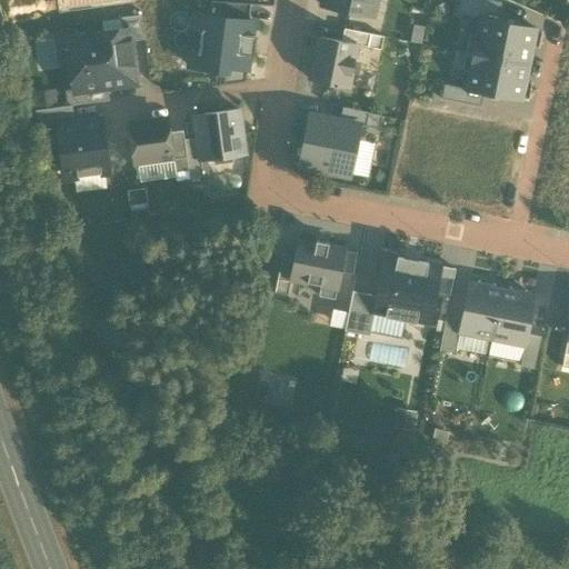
[(371,16),(375,0),(321,0),(320,6),(371,16)]
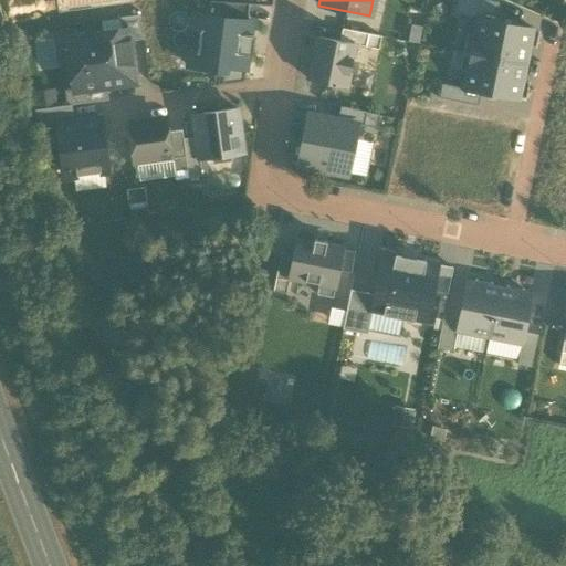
[(458,0),(456,14),(478,19),(478,18),(495,21),(499,3),(481,0),(458,0)]
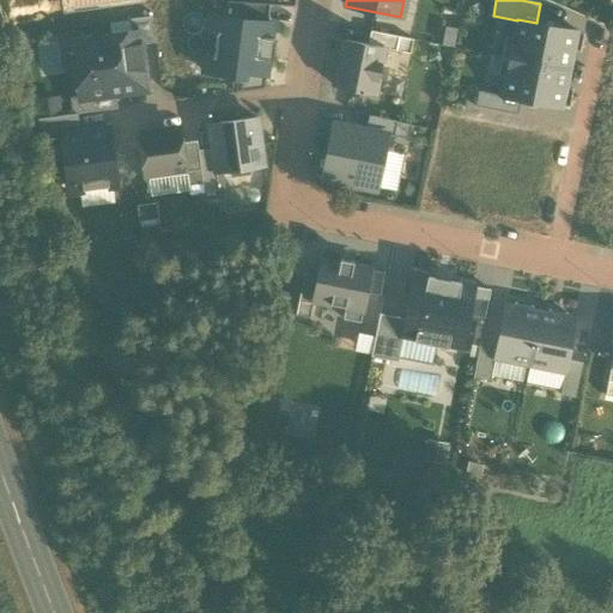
[(228,2),(225,18),(267,24),(271,5),(228,2)]
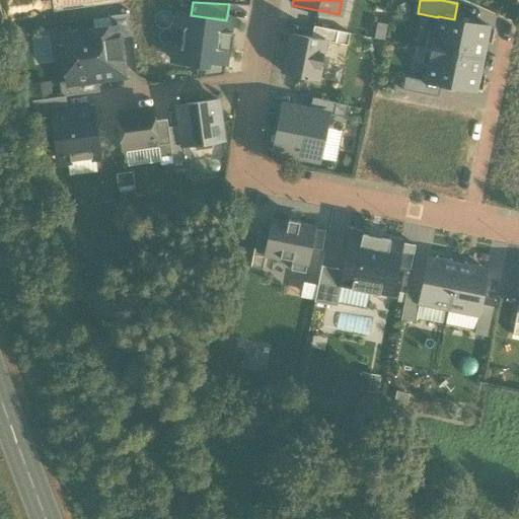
[(110,17),(112,28),(118,28),(120,39),(131,36),(128,14),(110,17)]
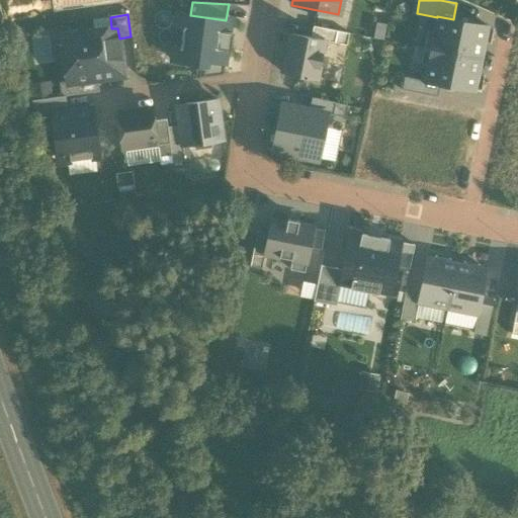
[(172,61),(205,65),(206,65),(206,61),(225,63),(227,51),(231,51),(233,33),(229,32),(231,21),(226,20),(190,15),(178,14),(172,61)]
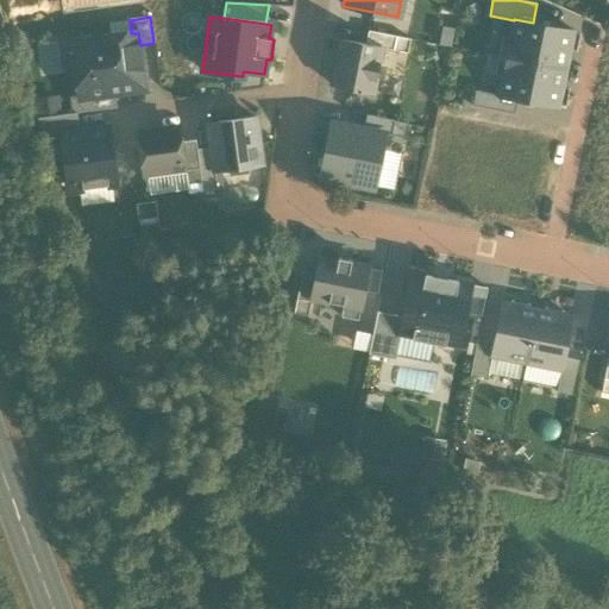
[(514,20),(506,58),(565,70),(573,31),(533,23),(514,19),(514,20)]
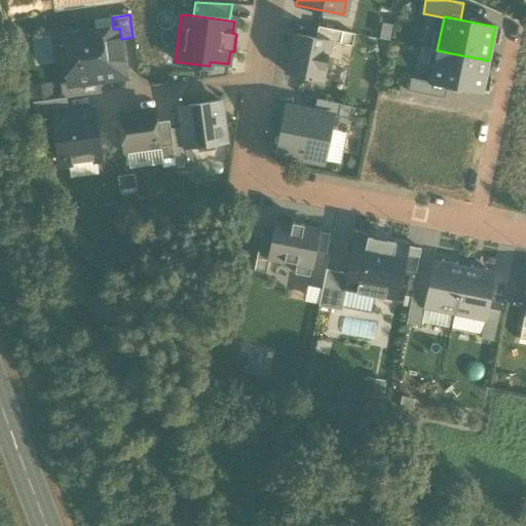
[(113,29),(112,17),(95,20),(96,32),(113,29)]
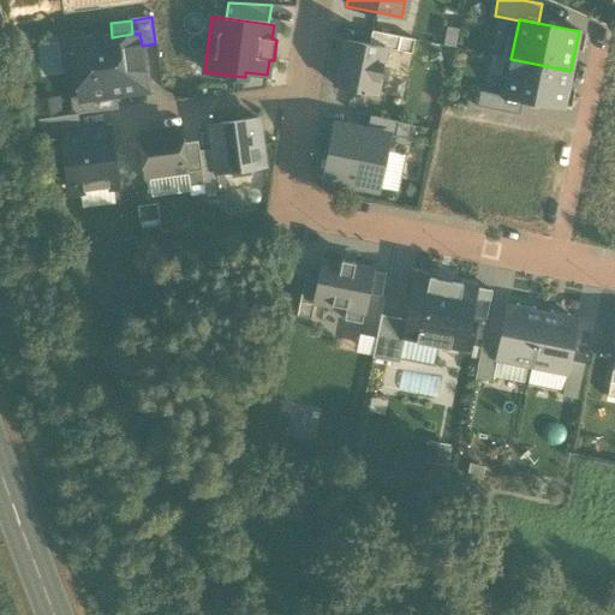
[(443,46),(454,48),(458,29),(447,27),(443,46)]
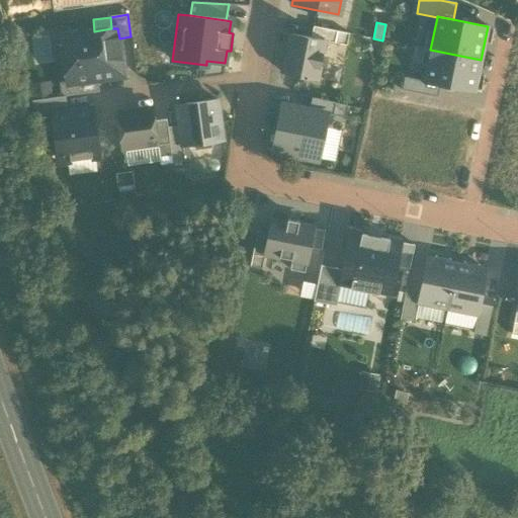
[(349,33),(313,26),(311,38),(325,41),(346,46),(349,33)]
